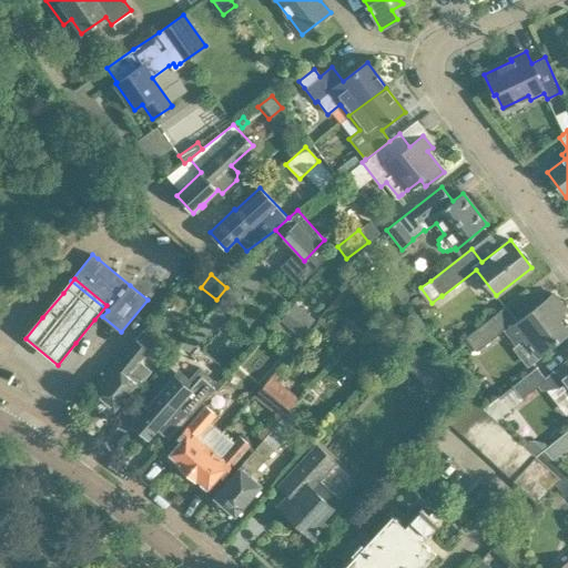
[(423,302),(416,294),(406,303),(414,310),(423,302)]
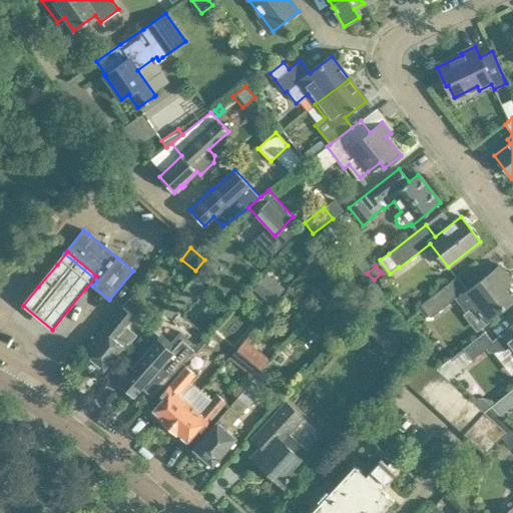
[(457,277),(441,290),(420,306),(430,318),(457,297),(466,309),(473,304),(486,320),(512,299),(512,292),(506,283),(510,281),(499,266),(468,291),(457,277)]
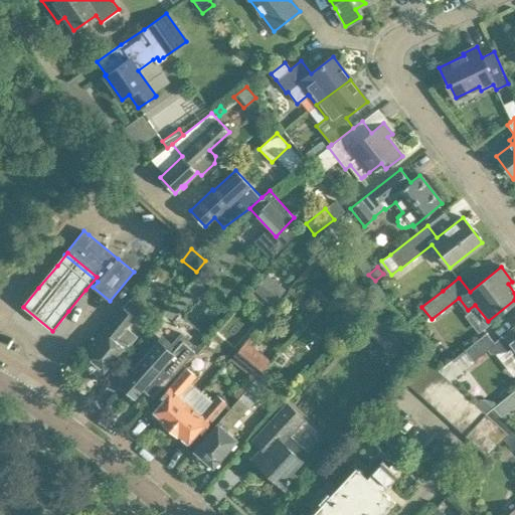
[(273,305),(286,289),(267,274),(253,290),(273,305)]
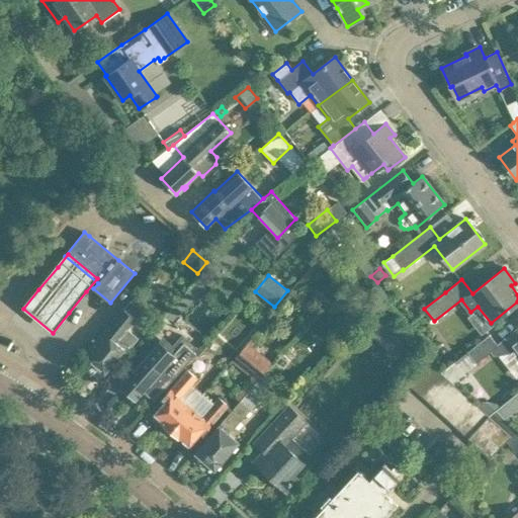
[(139,338),(127,330),(136,320),(134,319),(142,309),(131,300),(123,310),(122,309),(103,333),(106,336),(103,339),(100,336),(89,350),(92,352),(87,360),(104,373),(122,351),(126,353),(139,338)]
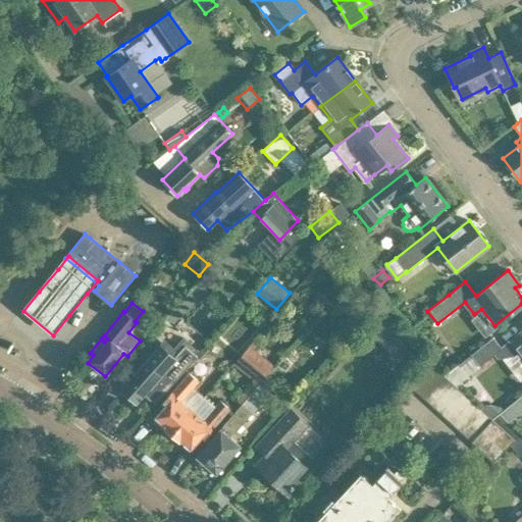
[(521,358),(521,359),(521,360),(521,330),(501,348),(492,337),(470,355),(479,366),(494,355),(497,358),(517,355),(520,352),(521,355),(521,358)]
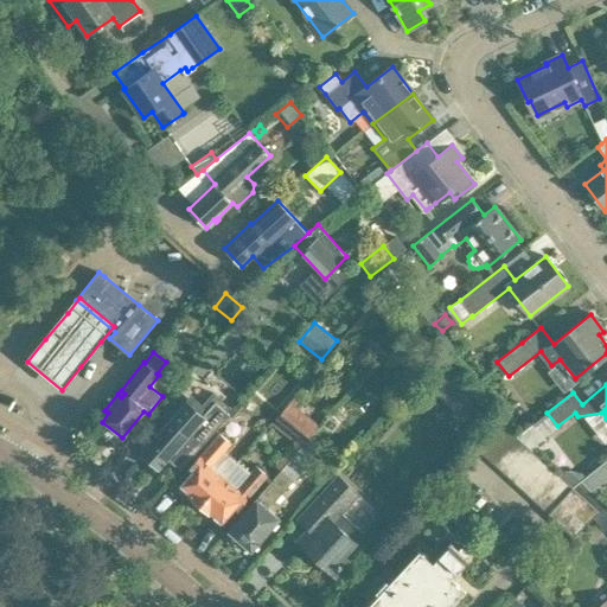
[(167,461),(179,471),(229,414),(227,413),(231,407),(215,394),(199,411),(183,398),(138,453),(159,471),(167,461)]
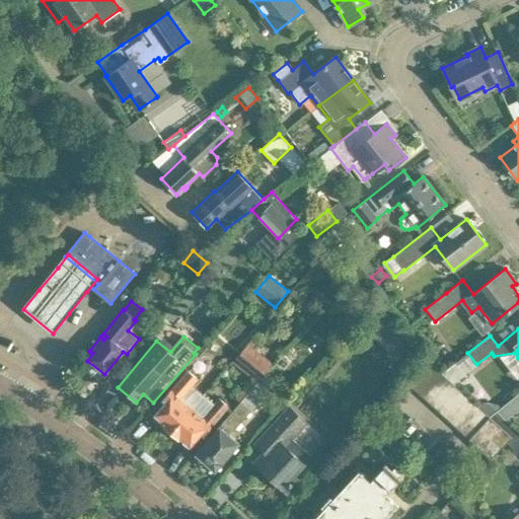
[(233,361),(258,382),(260,381),(258,380),(273,363),(266,358),(266,359),(247,344),(233,361)]
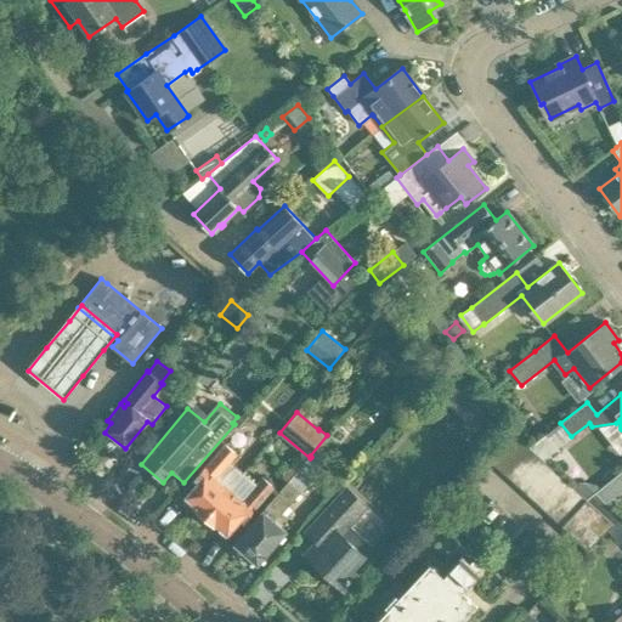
[(486,458),(499,470),(524,442),(512,430),(486,458)]
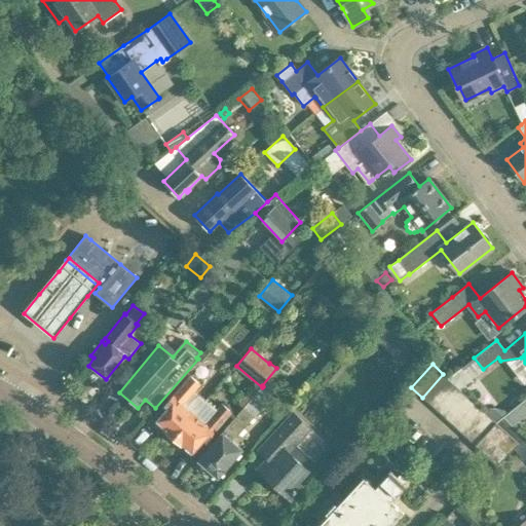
[(473,382),(471,378),(460,368),(447,377),(453,383),(461,390),(473,382)]
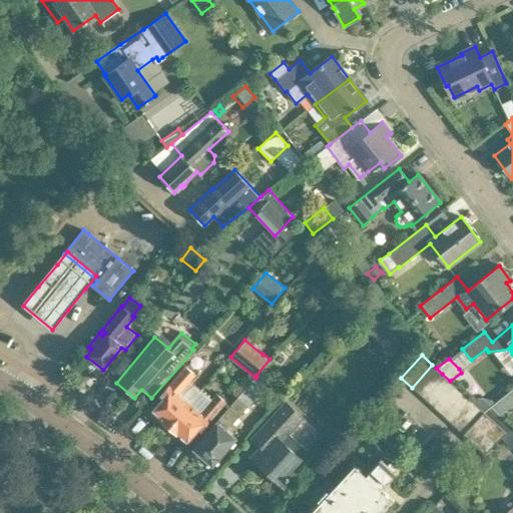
[(412,388),(422,397),(442,374),(436,368),(432,365),(412,388)]
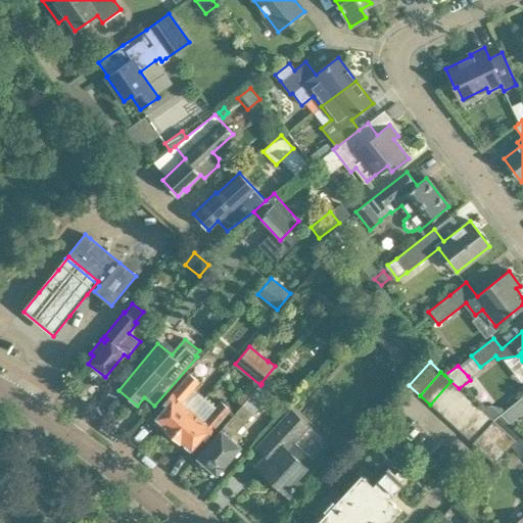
[(162,427),(172,435),(193,412),(182,402),(199,382),(190,375),(163,403),(167,406),(156,417),(162,423),(162,427)]
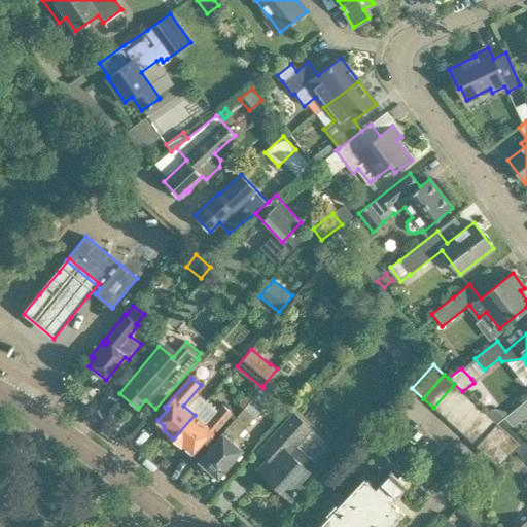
[(433,408),(444,417),(464,393),(462,391),(454,384),(433,408)]
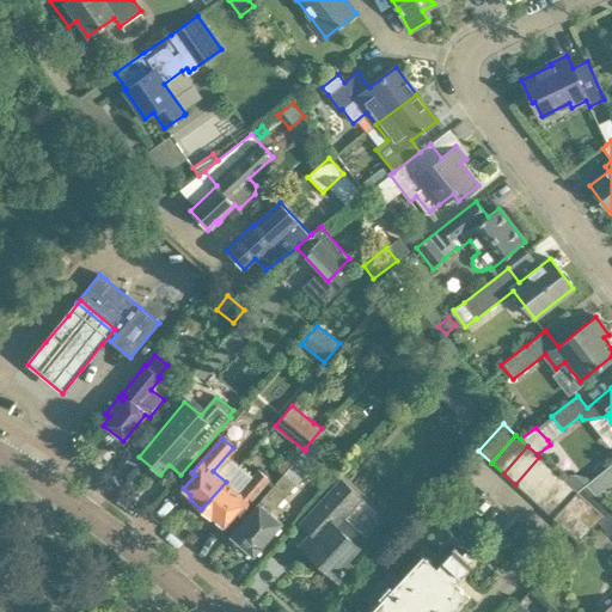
[(306,450),(305,451),(249,515),(232,533),(238,538),(236,540),(254,555),(281,522),(268,512),(271,508),(273,509),(276,508),(295,484),(317,459),(306,450)]
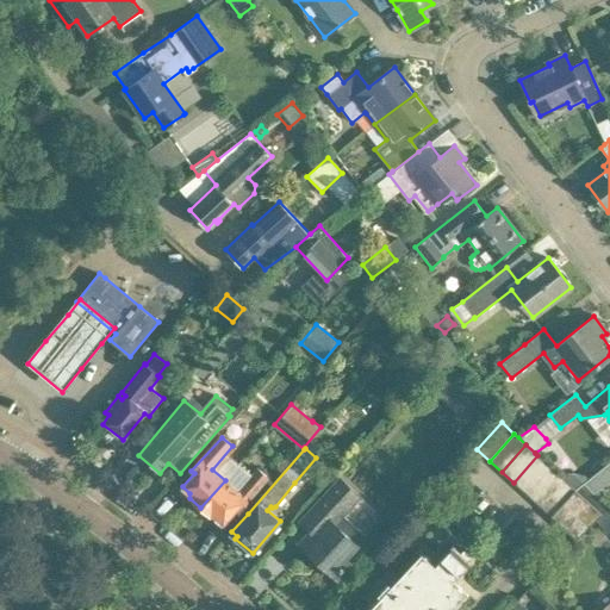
[(537,455),(514,483),(526,493),(549,466),(537,455)]
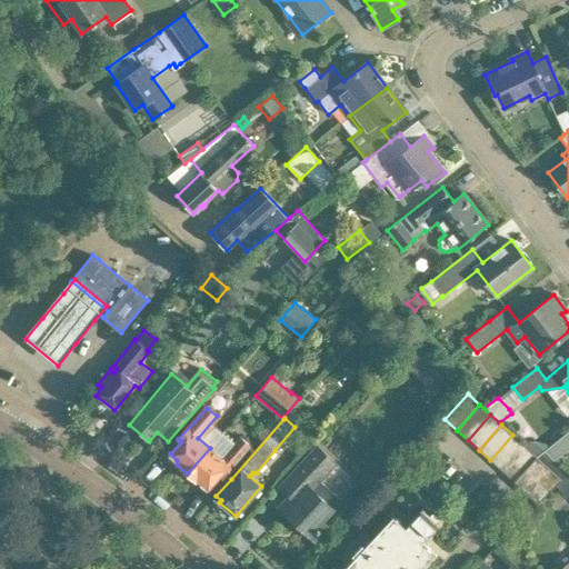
[(568,430),(549,447),(536,457),(548,467),(561,480),(568,473),(555,460),(568,448),(568,430)]
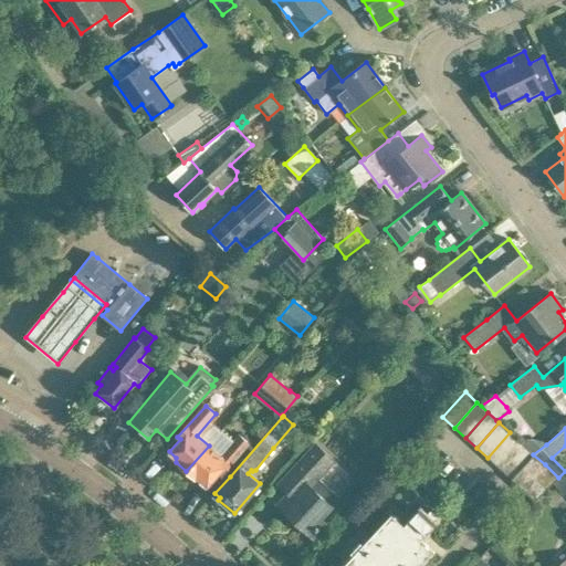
[(488,458),(499,468),(521,442),(510,432),(488,458)]
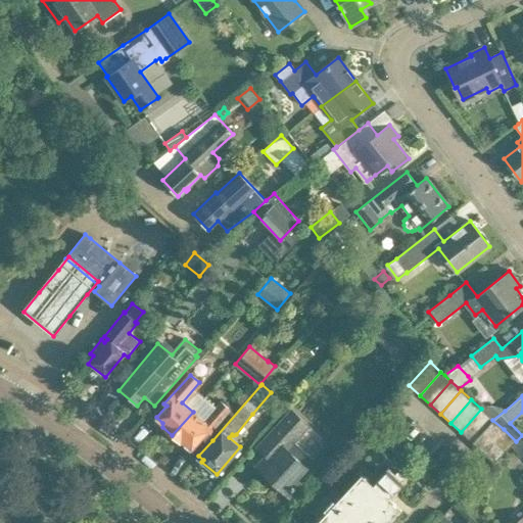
[(193,412),(172,435),(182,444),(186,443),(192,448),(205,433),(208,436),(231,411),(221,401),(203,421),(193,412)]
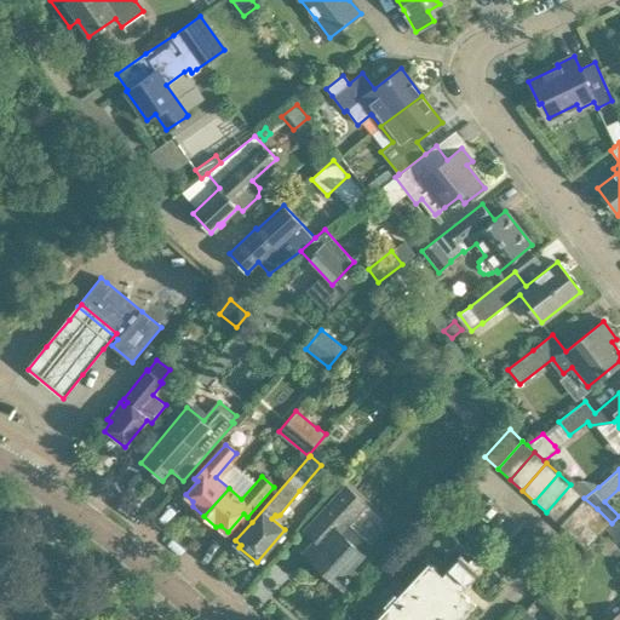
[(546,512),(560,524),(584,498),(572,486),(570,484),(546,512)]
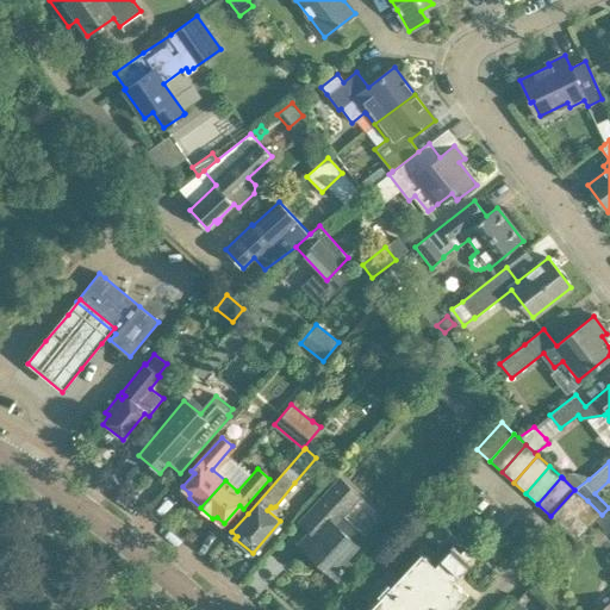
[(306,549),(336,578),(349,564),(344,559),(356,545),(363,535),(342,515),(359,497),(341,479),(302,523),(318,537),(306,549)]
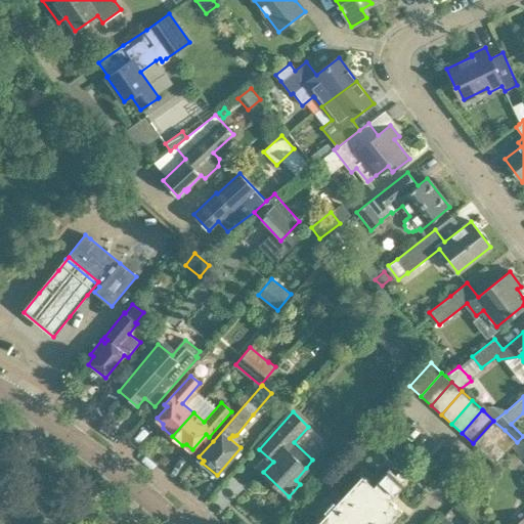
[(493,421),(473,443),(484,452),(505,430),(493,421)]
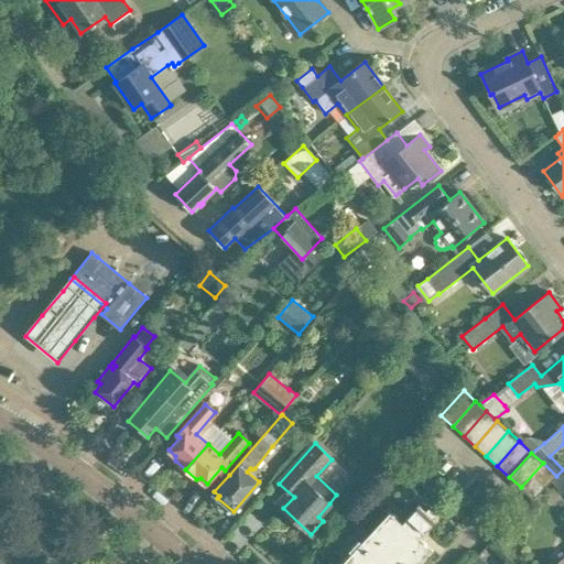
[(543,463),(521,487),(532,498),(551,480),(556,476),(543,463)]
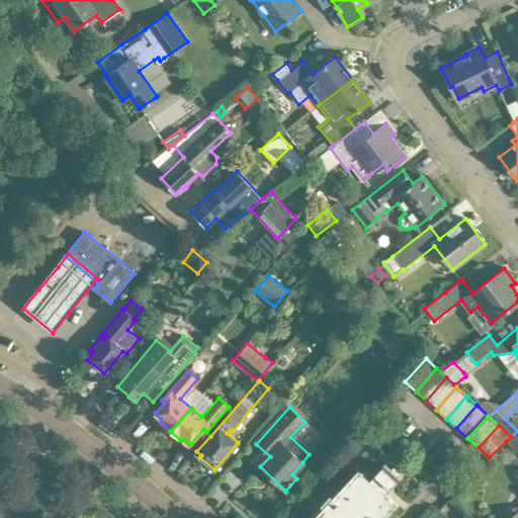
[(511,437),(506,441),(515,453),(517,450),(517,432),(517,431),(511,437)]
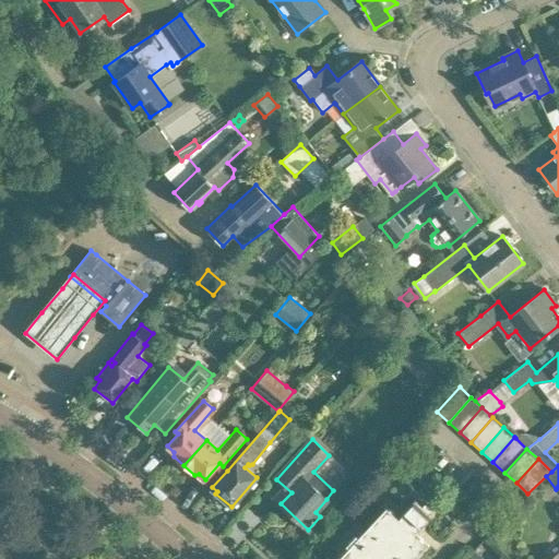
[(384,503),(339,554),(332,558),(415,558),(429,545),(415,532),(437,509),(428,501),(421,508),(414,500),(399,516),(384,503)]
